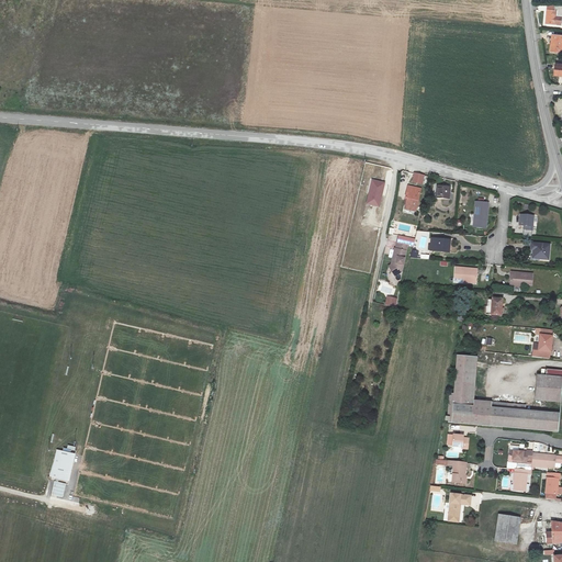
[(547,10),(546,22),(561,24),(561,15),(557,15),(557,11),(547,10)]
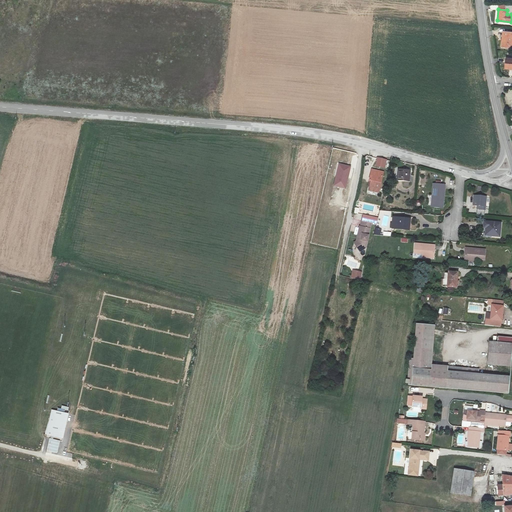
[(511,31),(504,31),(503,45),(511,46),(511,31)]
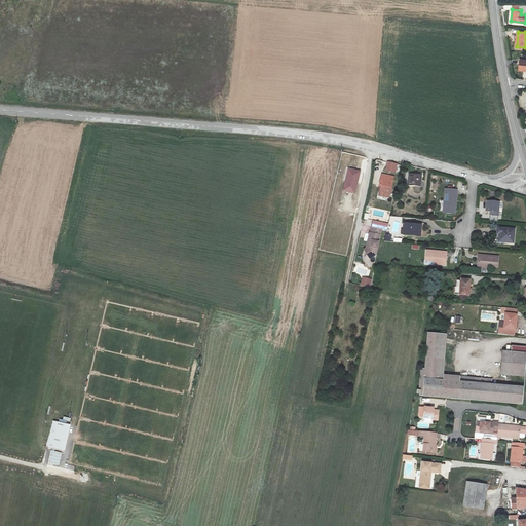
[(398,164),(388,161),(385,171),(396,174),(398,164)]
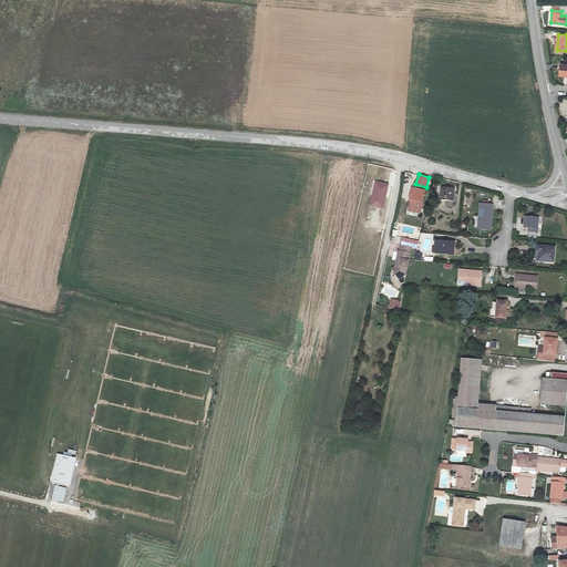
[(390,184),(375,181),(369,206),(383,209),(390,184)]
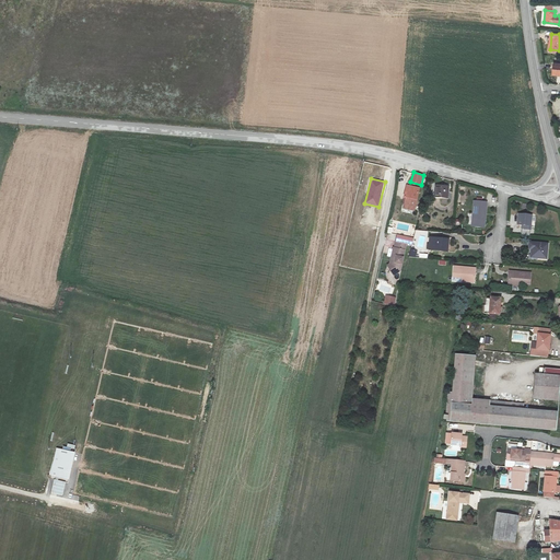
[(447,186),(434,185),(434,198),(447,199),(447,186)]
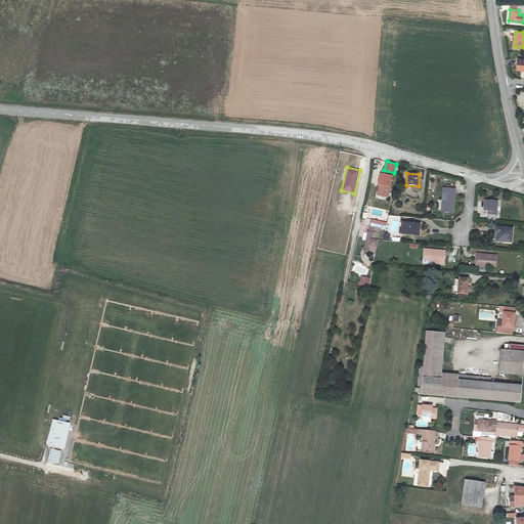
[(378,190),(388,192),(391,176),(380,174),(377,184),(380,184),(378,190)]
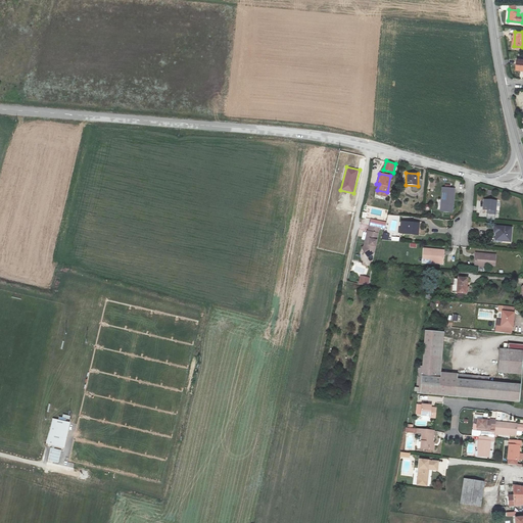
[(386,196),(387,192),(377,190),(379,184),(376,184),(374,193),(386,196)]
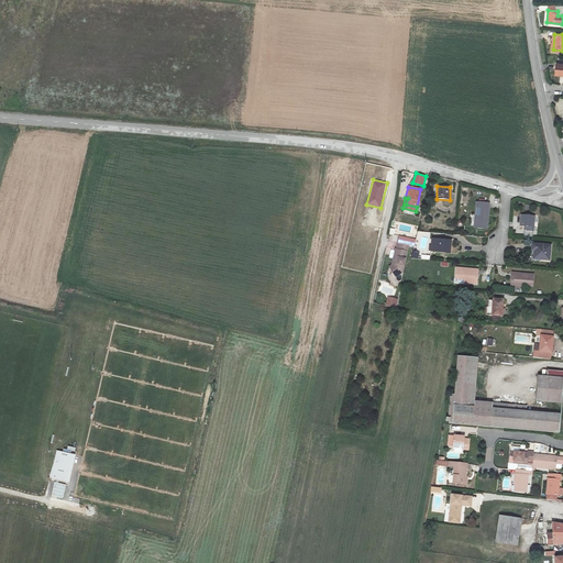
[(486,214),(487,216),(489,203),(476,202),(474,221),(485,222),(486,214)]
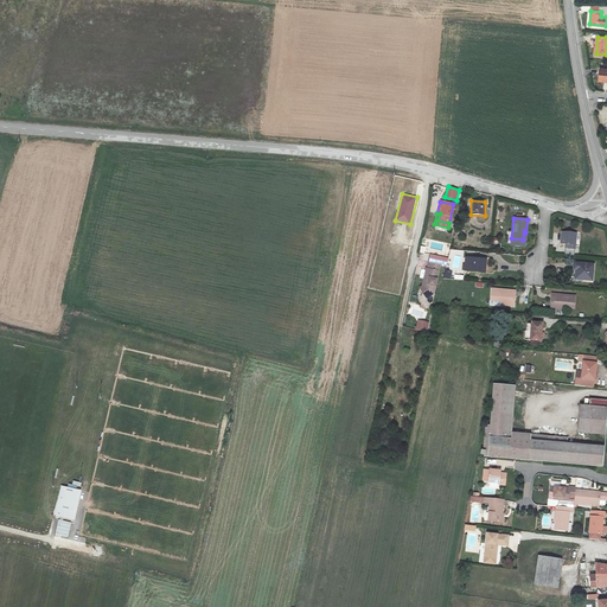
[(576,234),(562,232),(561,243),(564,244),(564,248),(575,249),(576,234)]
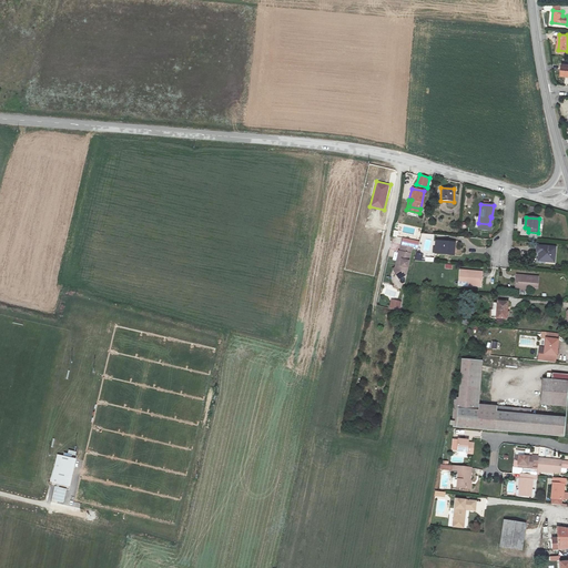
[(454,243),(436,242),(435,254),(446,255),(446,252),(454,252),(454,243)]
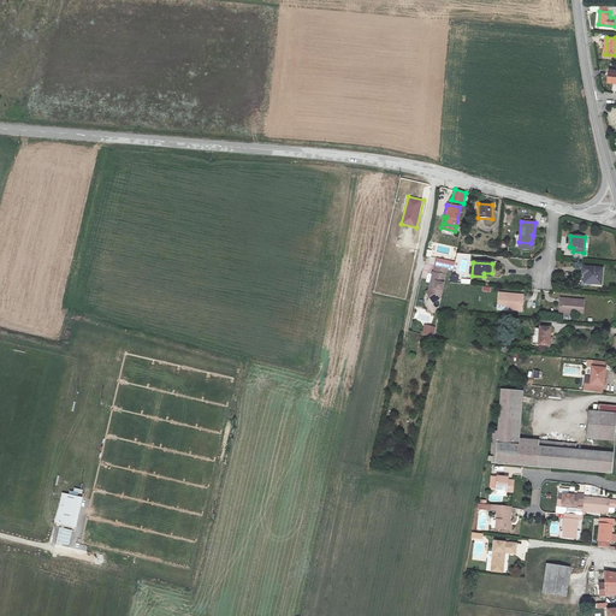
[(446,268),(436,265),(433,273),(432,272),(430,285),(432,285),(431,288),(427,290),(431,294),(428,295),(432,301),(438,297),(446,268)]
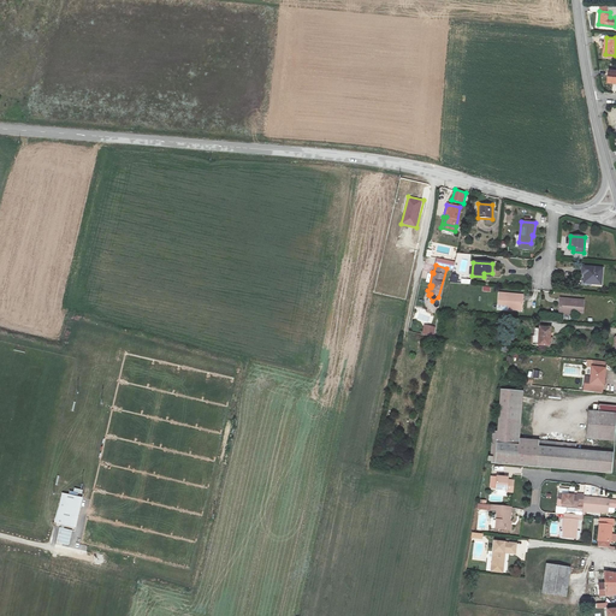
[(600,268),(581,267),(580,274),(584,274),(584,284),(599,285),(600,268)]
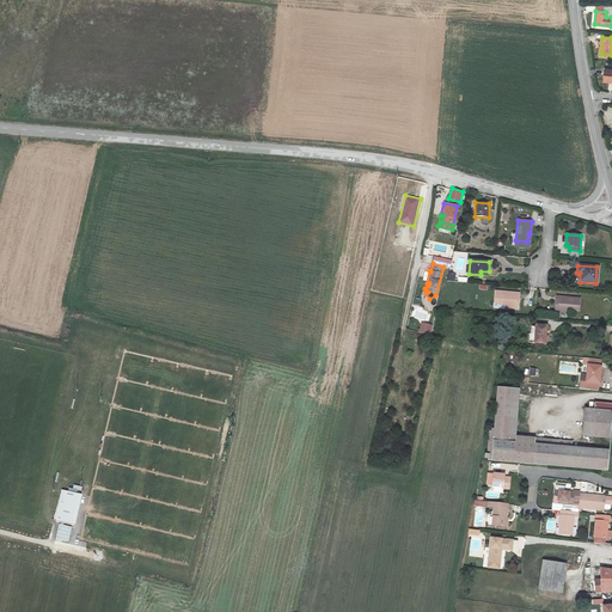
[(506,304),(516,305),(518,294),(495,293),(494,301),(507,303),(506,304)]
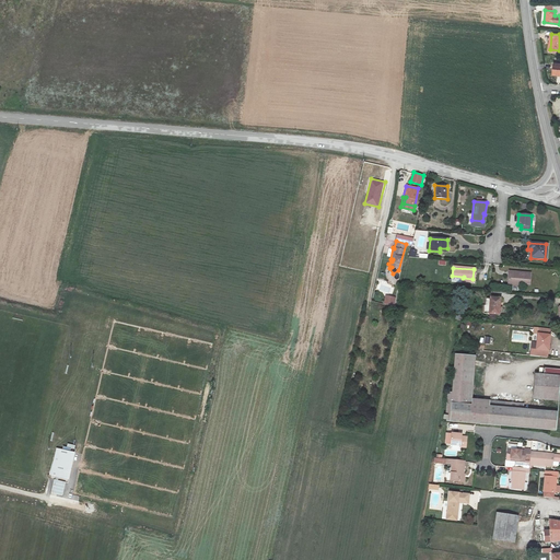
[(508,272),(508,281),(516,282),(517,281),(528,282),(528,275),(508,272)]
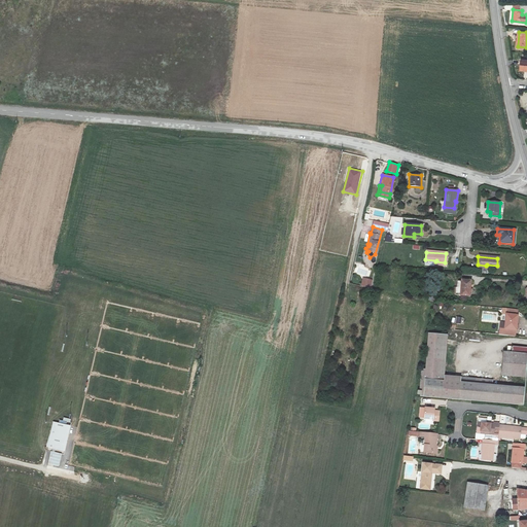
[(462,280),(461,295),(470,296),(471,281),(462,280)]
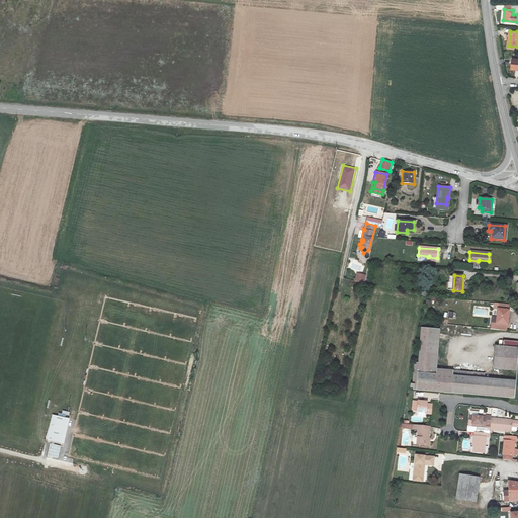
[(509,311),(498,309),(496,323),(507,325),(509,311)]
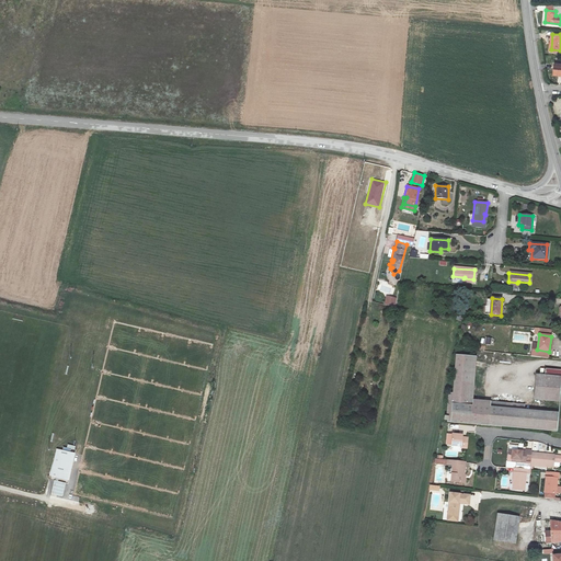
[(451,392),(447,392),(445,416),(443,415),(443,421),(445,421),(445,423),(491,428),(560,434),(560,423),(560,412),(524,410),(524,404),(472,399),(477,357),(455,354),(451,392)]
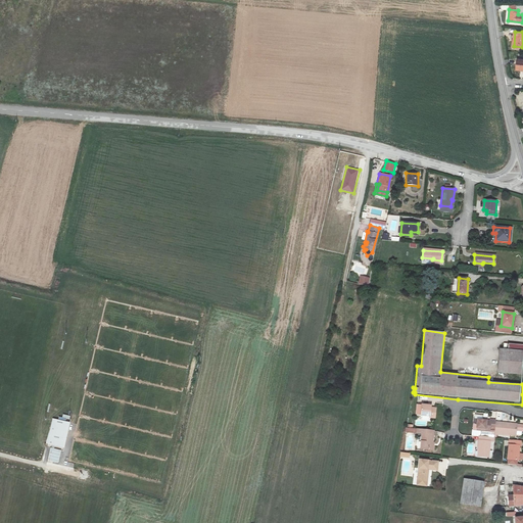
[(504,349),(502,372),(522,374),(522,344),(512,343),(511,349),(504,349)]
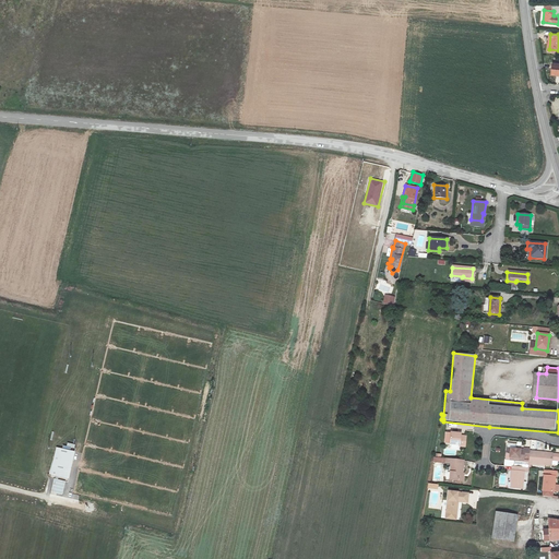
[(466,450),(467,438),(461,437),(462,435),(451,433),(449,447),(455,447),(454,452),(460,452),(460,449),(466,450)]
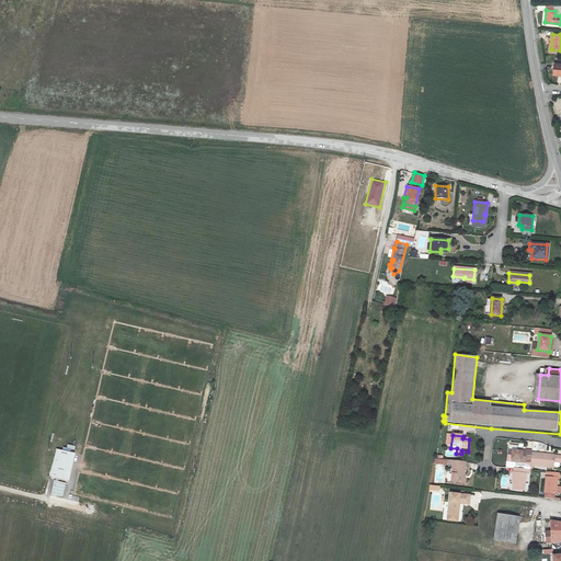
[(69,481),(75,453),(56,448),(50,477),(69,481)]
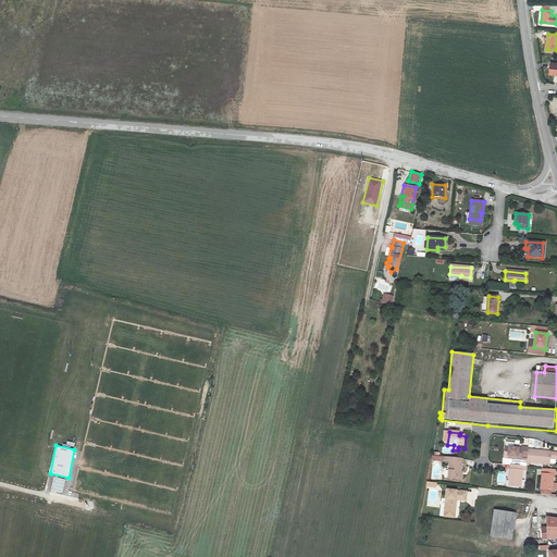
[(522,449),(514,448),(505,448),(504,459),(521,460),(522,457),(528,458),(528,452),(529,449),(522,448),(522,449)]
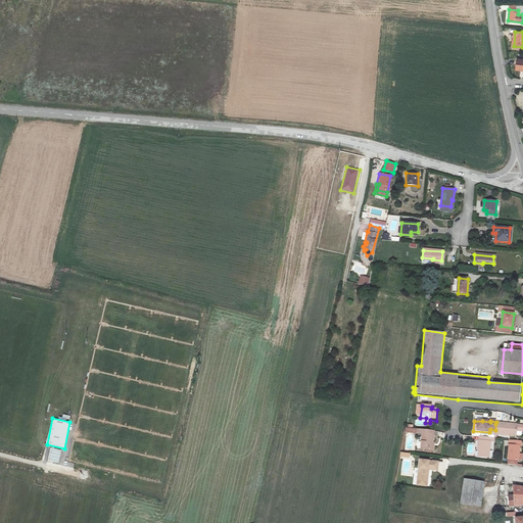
[(495,424),(495,430),(495,434),(516,436),(517,426),(495,424)]
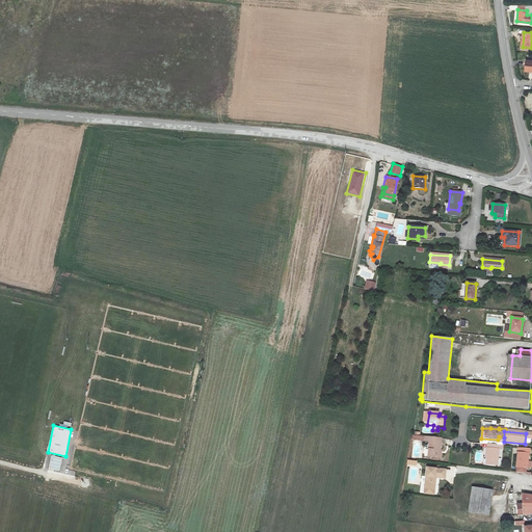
[(440,459),(442,444),(439,444),(439,440),(424,439),(424,443),(430,443),(428,458),(440,459)]
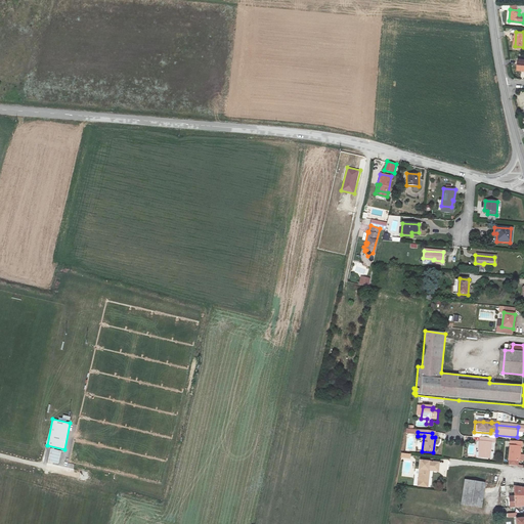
[(481,451),(480,459),(490,460),(492,440),(481,439),(480,451),(481,451)]
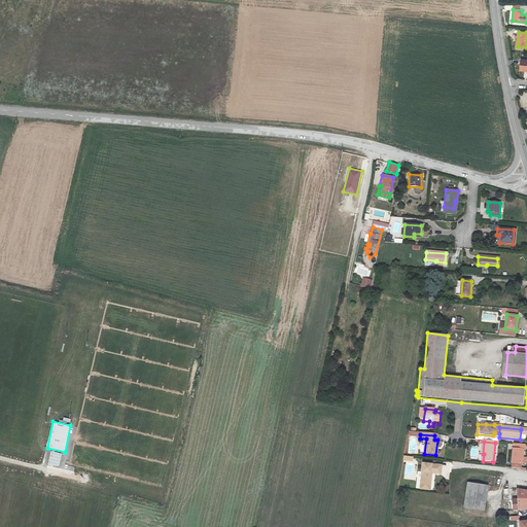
[(524,450),(514,449),(513,463),(522,464),(522,459),(523,459),(524,450)]
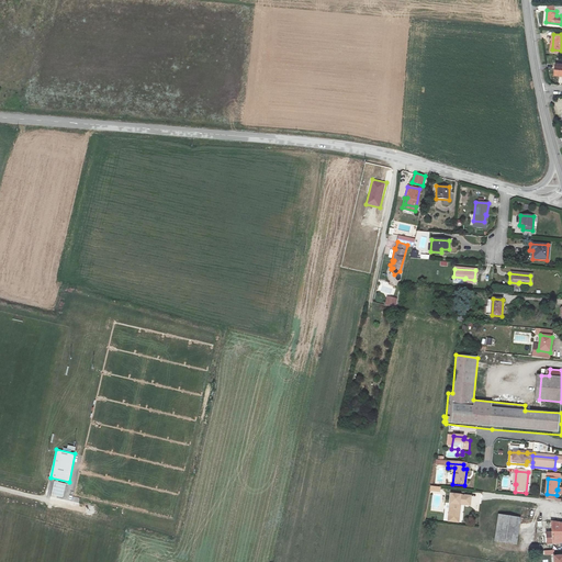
[(51,495),(63,498),(66,484),(54,481),(51,495)]
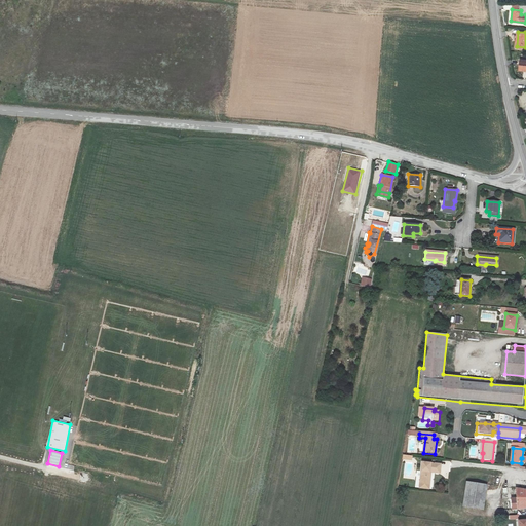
[(439,473),(440,464),(422,462),(420,483),(429,484),(430,472),(439,473)]
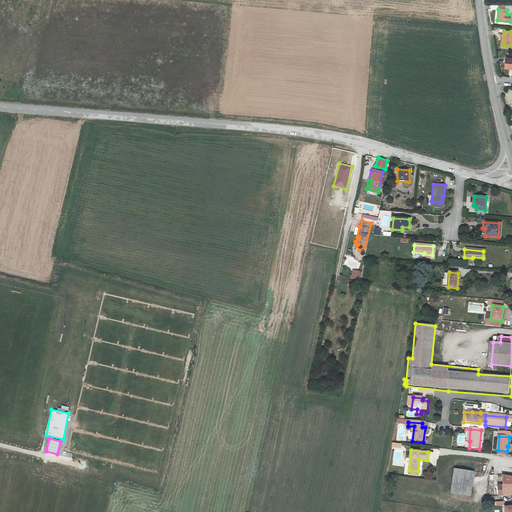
[(474,472),(453,469),(449,494),(470,497),(474,472)]
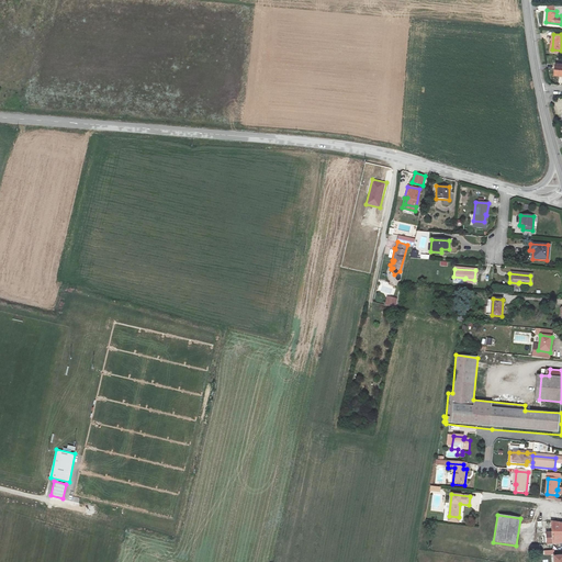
[(558,542),(561,542),(560,524),(550,521),(552,543),(558,542)]
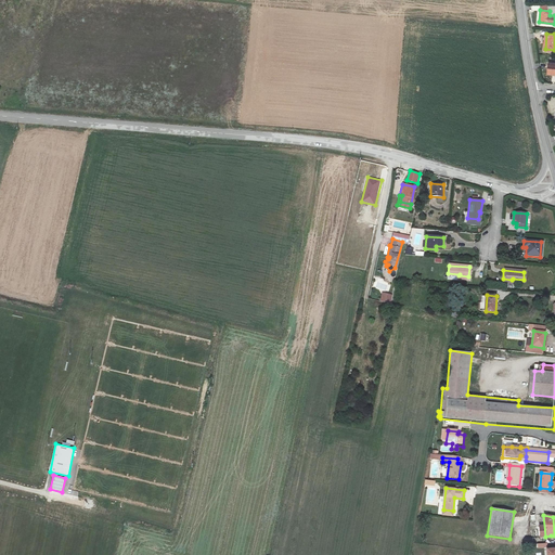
All buildings are outlined.
